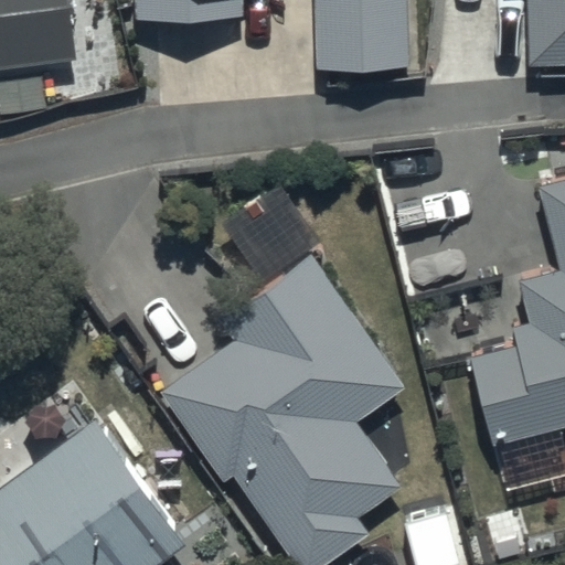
[(65,0),(0,0),(0,68),(74,60),(65,0)]
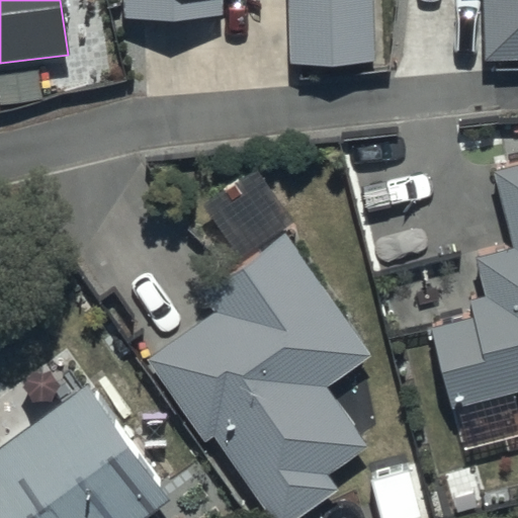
[(371,61),(369,0),(121,0),(122,19),(222,16),(221,0),(285,0),(288,64),(371,61)]
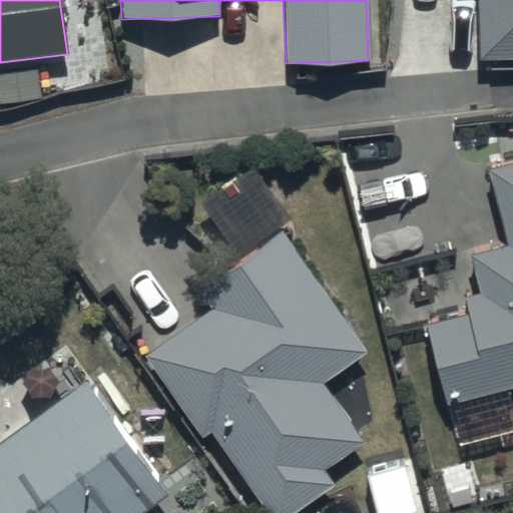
[(512,58),(512,0),(474,0),(478,60),(512,58)]
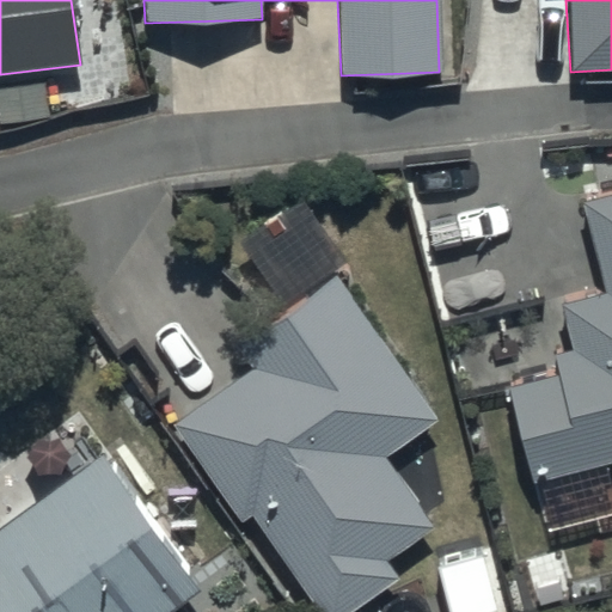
[(611,196),(581,204),(603,292),(558,304),(570,352),(551,356),(556,374),(507,386),(532,483),(611,461),(611,196)]
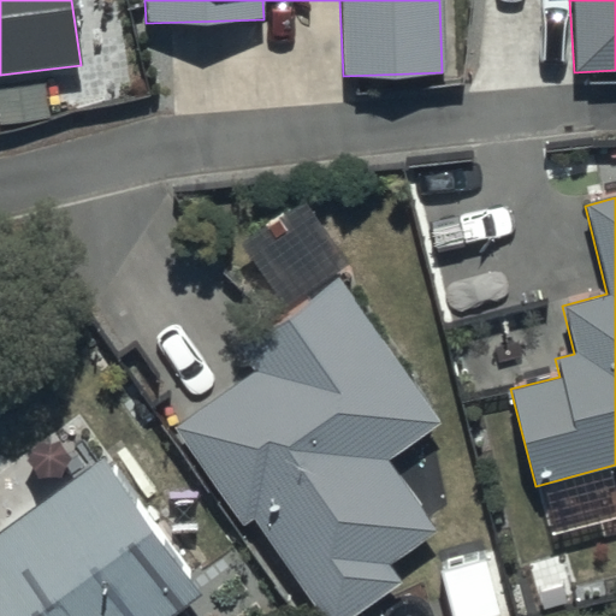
[(242,521),(247,517),(320,615),(348,615),(396,581),(385,566),(436,528),(386,461),(440,420),(335,278),(237,351),(252,371),(173,430),(242,521)]
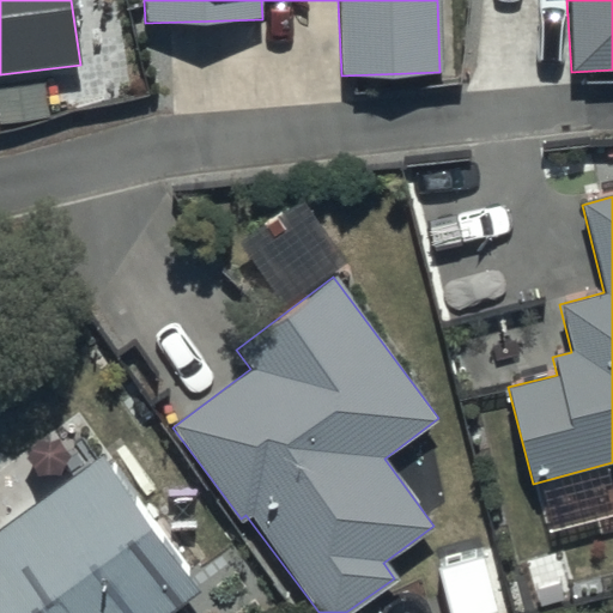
[(101,457),(0,529),(0,612),(173,612),(199,595),(101,457)]
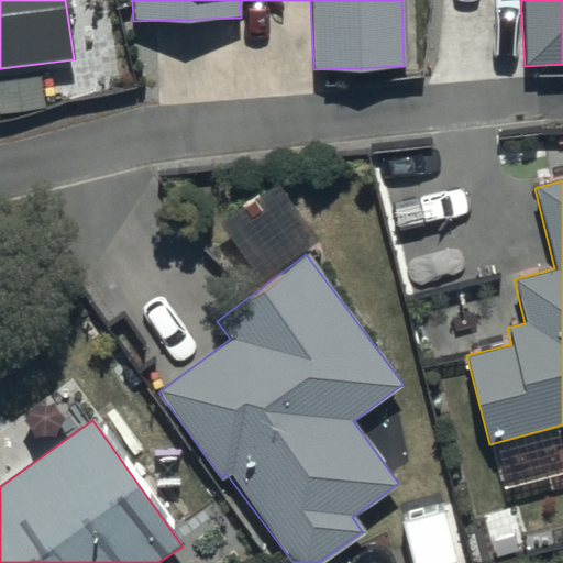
[(455,562),(442,509),(398,520),(409,562),(455,562)]
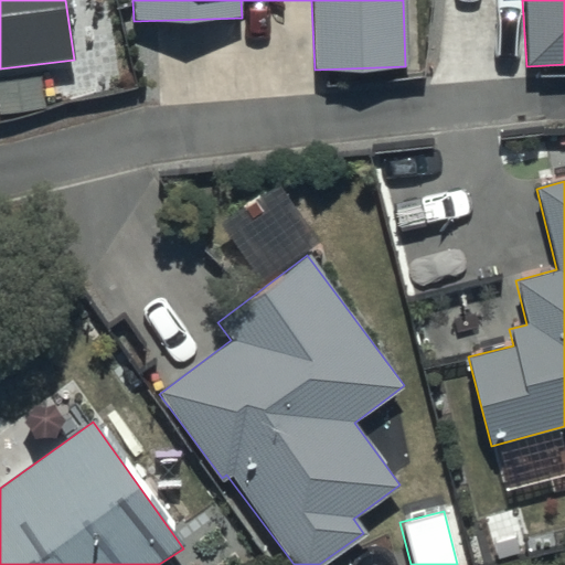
All buildings are outlined.
